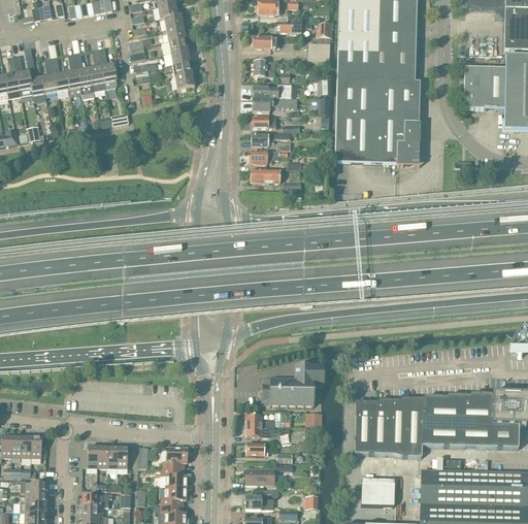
[(100,12),(98,0),(92,1),(91,1),(94,13),(100,12)]
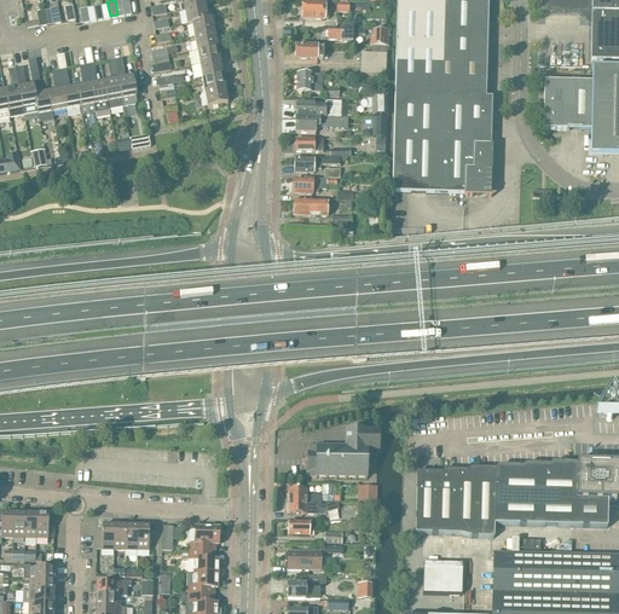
[(132,11),(129,0),(121,0),(123,12),(132,11)]
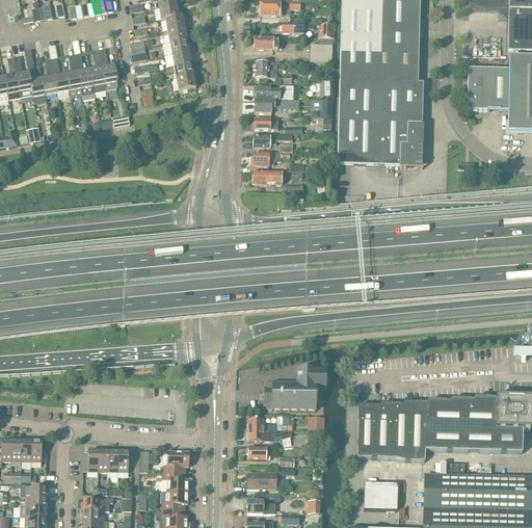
[(280,0),(260,0),(260,14),(278,15),(280,14),(282,14),(282,8),(280,8),(280,0)]
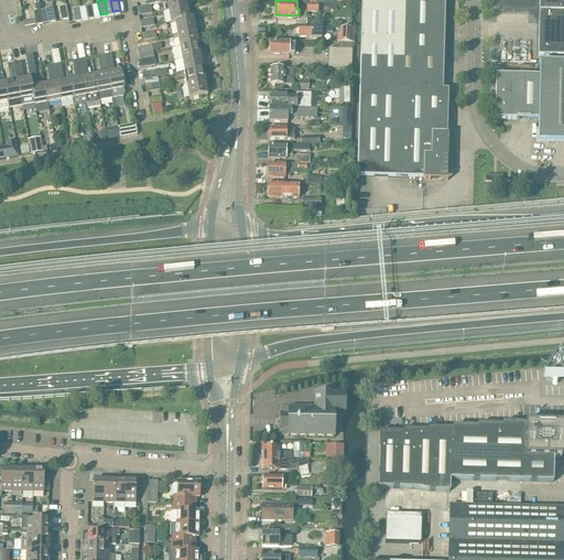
[(317,0),(307,0),(307,9),(317,9),(317,0)]
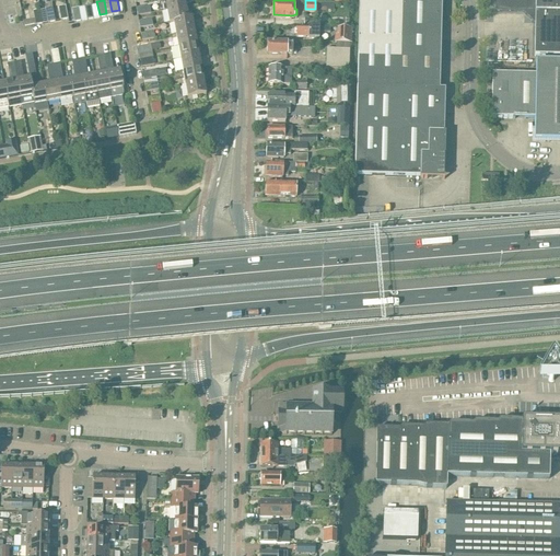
[(363,78),(363,84),(434,87),(434,80),(440,80),(441,14),(446,14),(446,0),(359,0),(357,78),(363,78)]
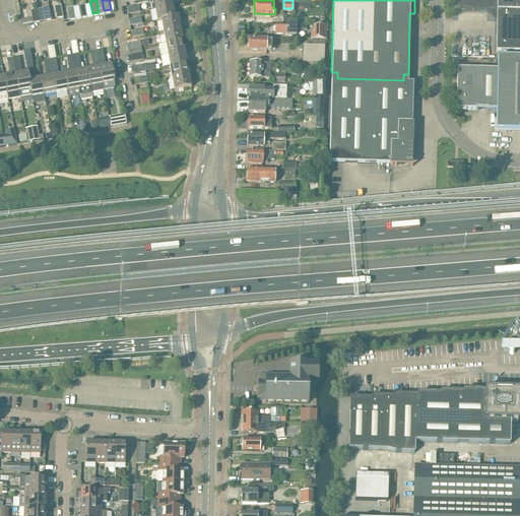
[(460,0),(460,7),(486,8),(497,18),(496,48),(519,48),(519,0),(460,0)]
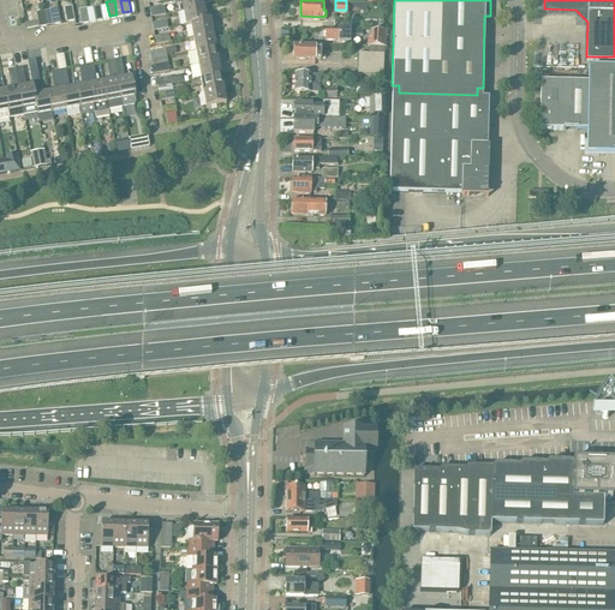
[(75,17),(72,3),(64,4),(67,18),(75,17)]
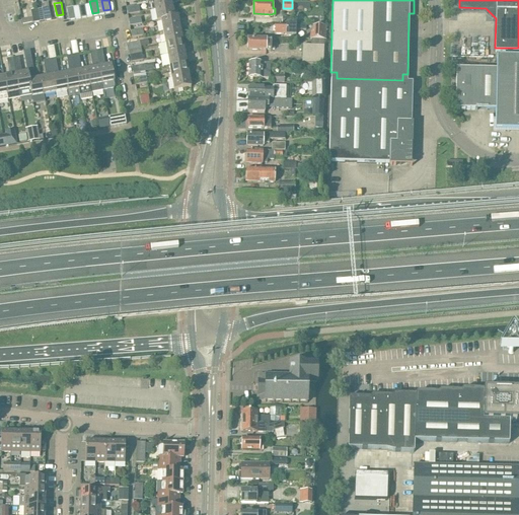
[(86,14),(84,2),(78,3),(80,15),(86,14)]
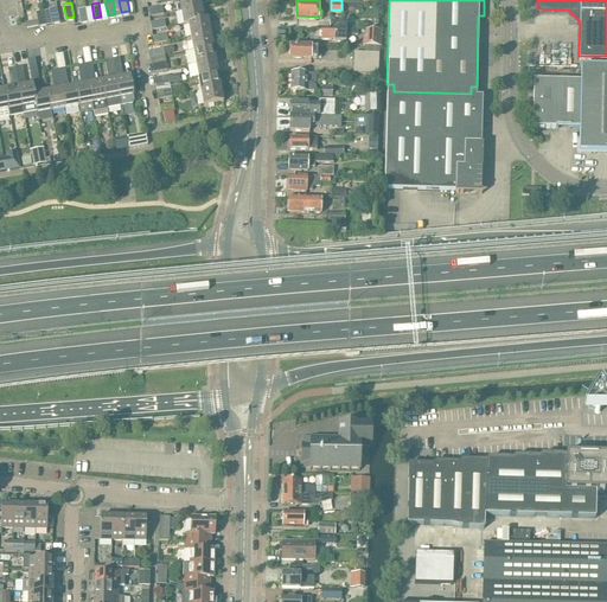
[(163,11),(161,2),(148,6),(149,13),(163,11)]
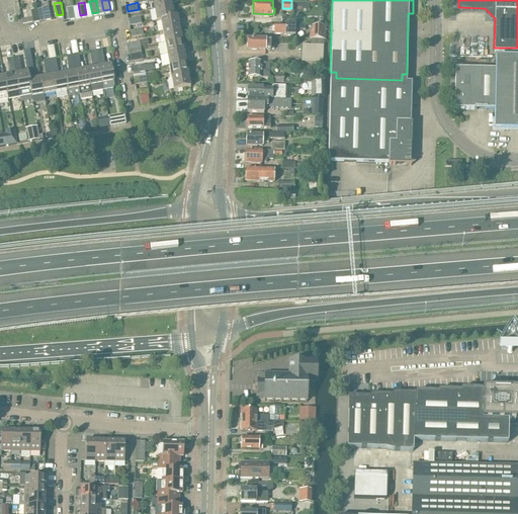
[(173,14),(171,3),(155,6),(157,18),(161,17),(173,14)]
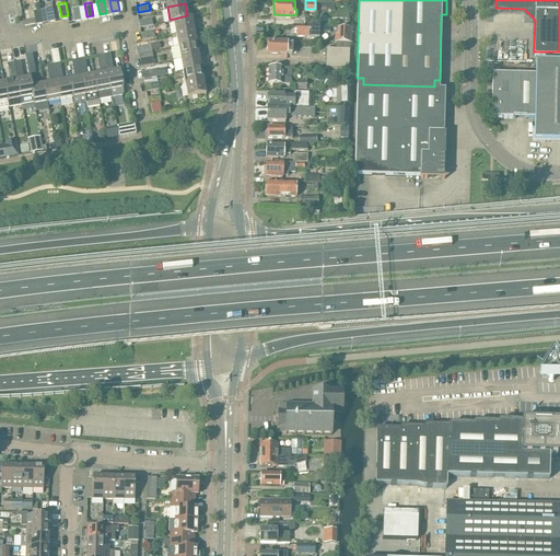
[(55,18),(53,4),(46,7),(48,19),(55,18)]
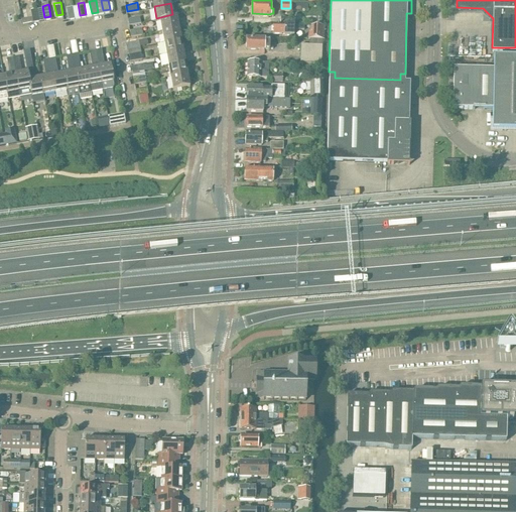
[(75,16),(73,4),(66,5),(69,17),(75,16)]
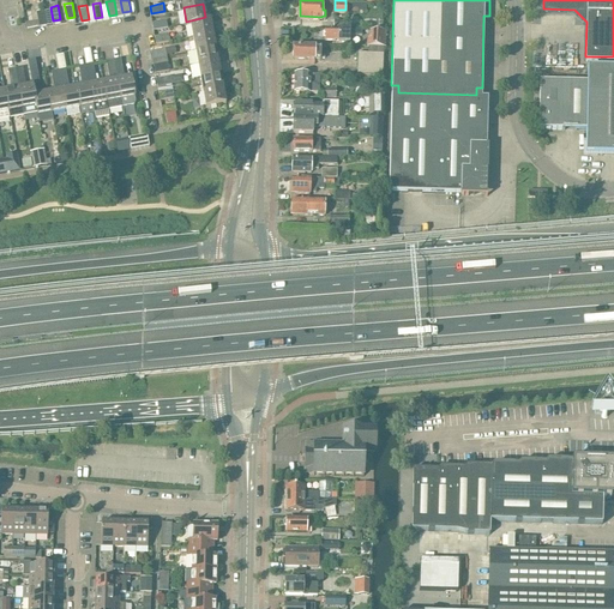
[(47,22),(44,8),(36,10),(38,23),(47,22)]
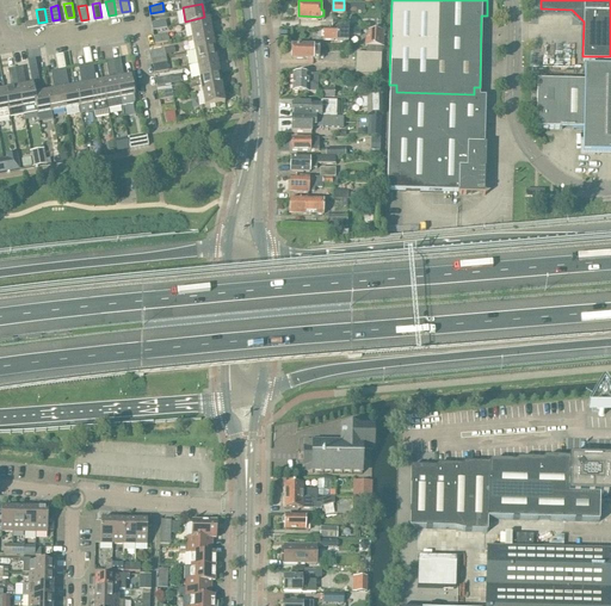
[(190,20),(192,33),(213,30),(209,16),(204,17),(190,20)]
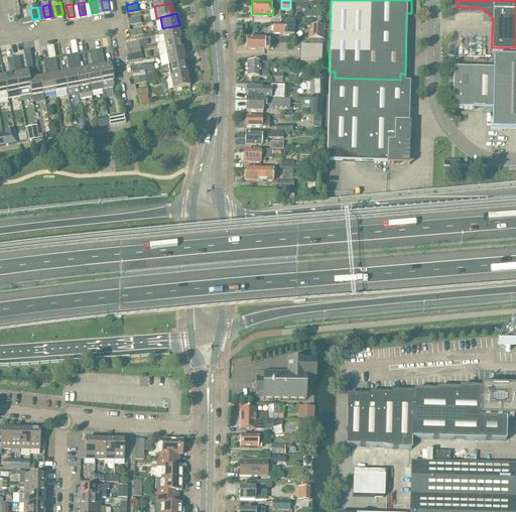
[(141,20),(139,14),(128,16),(129,22),(141,20)]
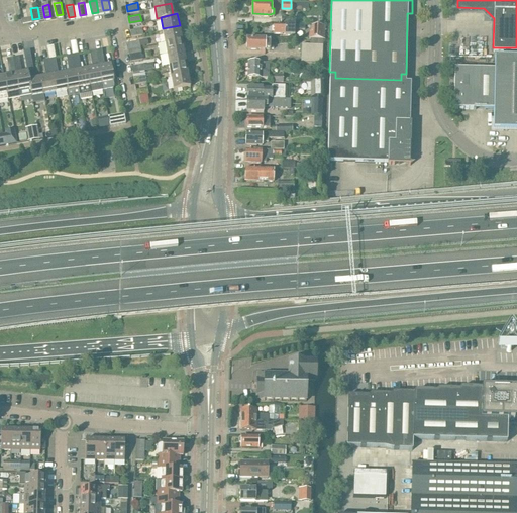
[(305,22),(274,21),(273,30),(285,31),(285,32),(294,32),(294,26),(305,27),(305,22)]
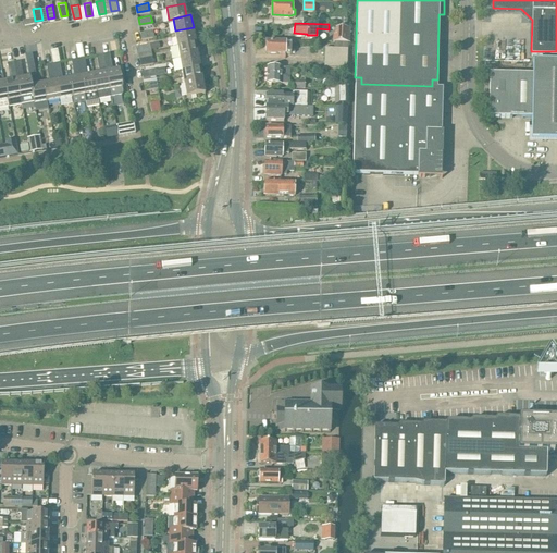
[(333,32),(333,38),(348,39),(348,24),(336,24),(336,32),(333,32)]
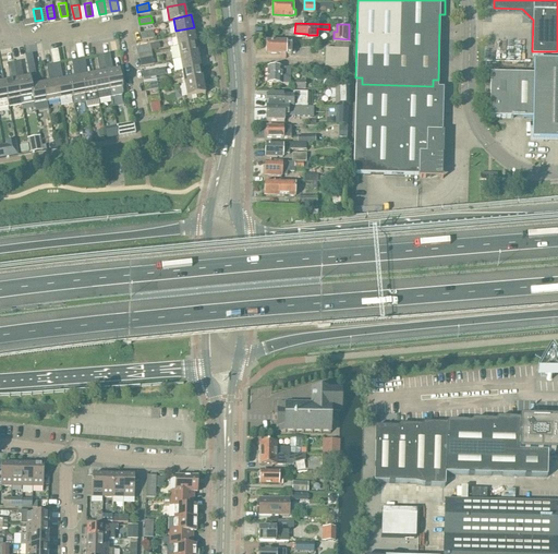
[(155,35),(154,27),(141,31),(142,37),(155,35)]
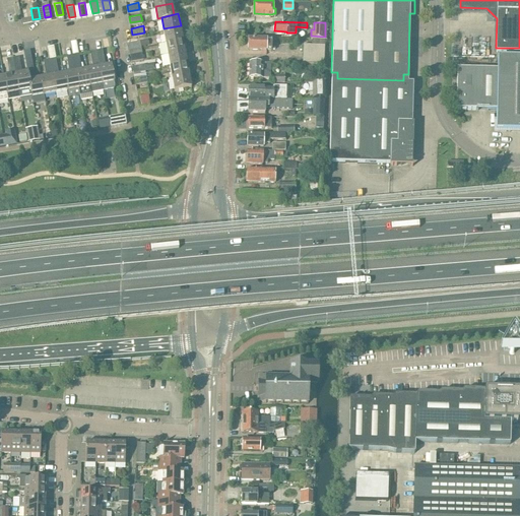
[(165,33),(166,41),(183,38),(181,25),(164,28),(159,29),(160,34),(165,33)]
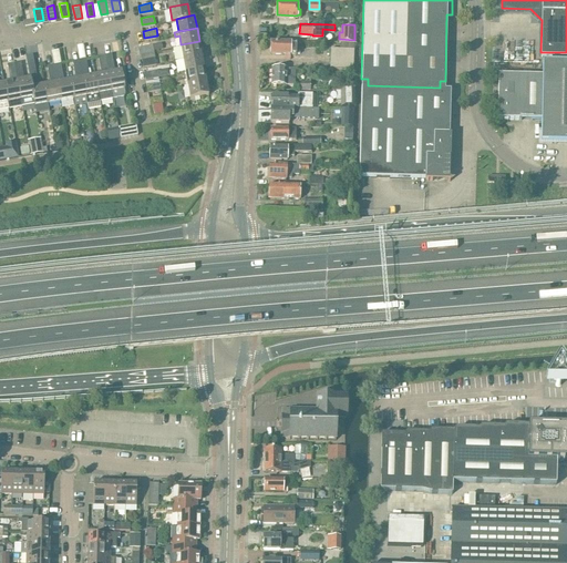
[(172,45),(169,37),(162,39),(163,47),(172,45)]
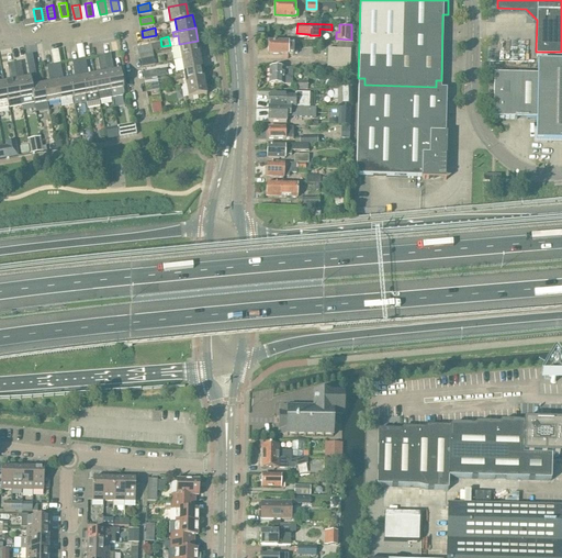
[(288,40),(269,40),(269,51),(288,51),(298,51),(298,44),(294,44),(294,41),(288,41),(288,40)]
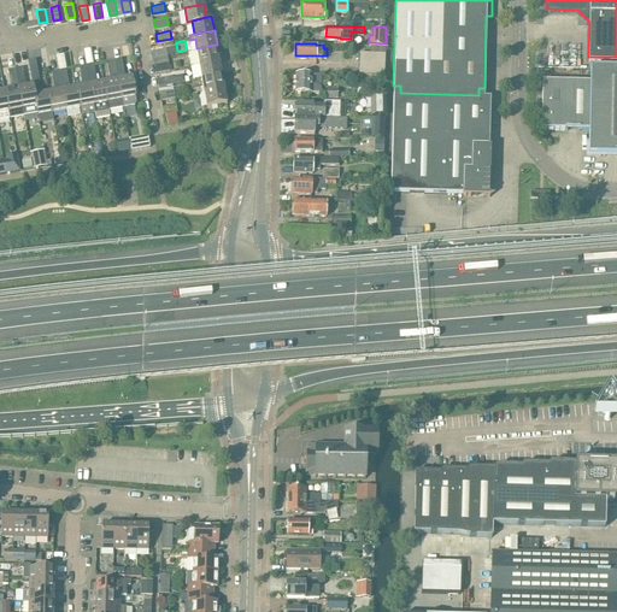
[(193,63),(219,58),(217,45),(197,48),(189,49),(192,63),(193,63)]
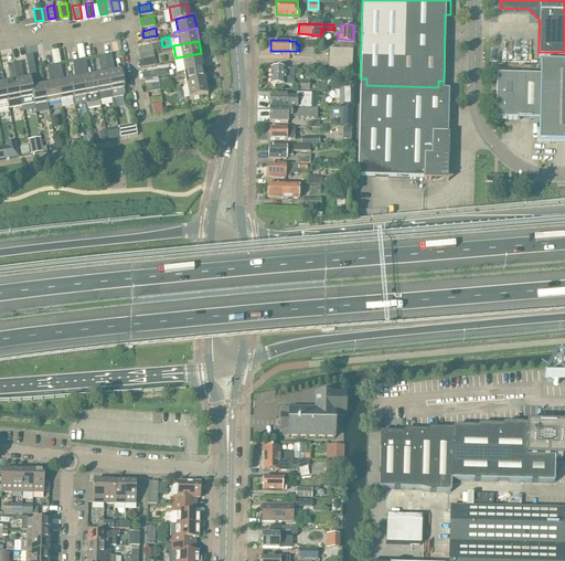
[(139,44),(140,51),(153,49),(152,42),(139,44)]
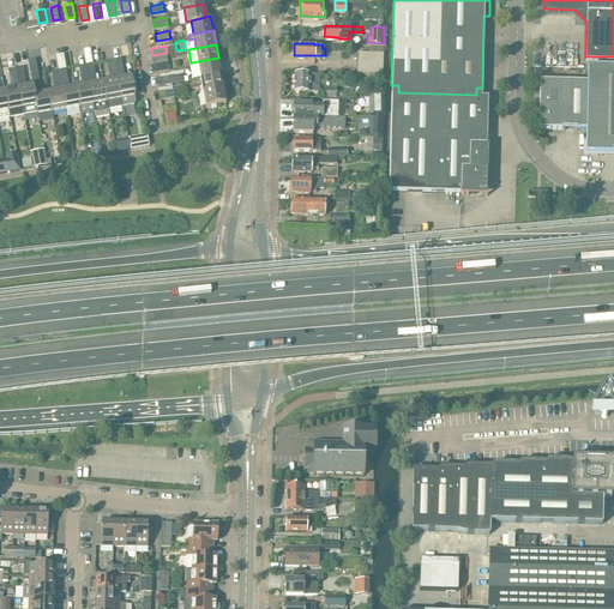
[(384,50),(357,49),(357,71),(383,72),(384,50)]
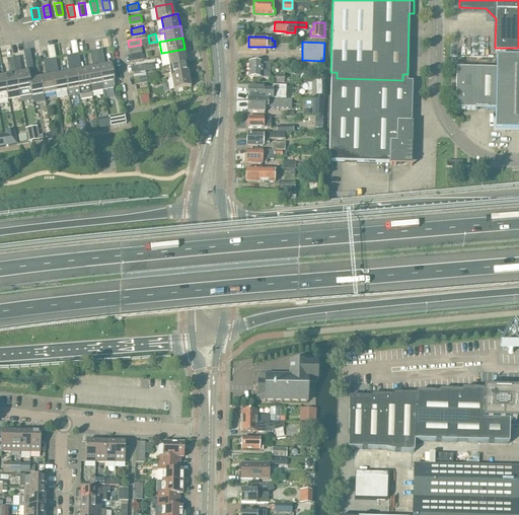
[(102,47),(96,48),(103,87),(113,85),(115,83),(114,79),(110,62),(105,63),(102,47)]
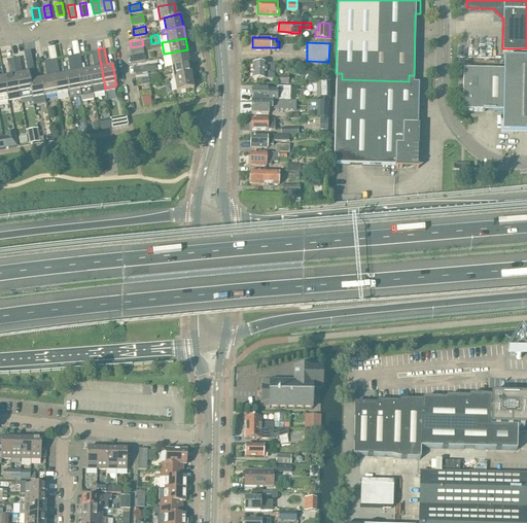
[(95,66),(89,67),(93,91),(105,89),(98,48),(92,49),(95,66)]
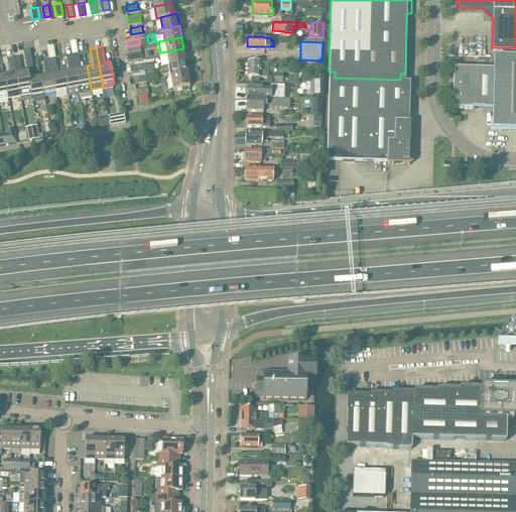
[(183,48),(161,52),(162,59),(167,58),(168,62),(185,59),(183,48)]
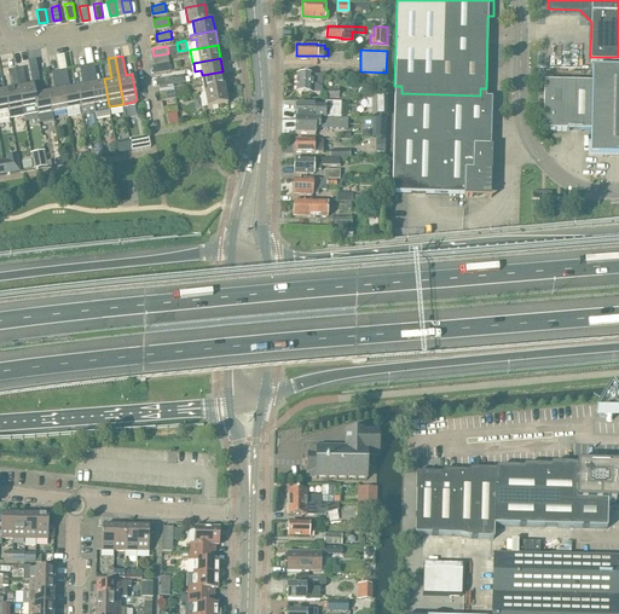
[(171,68),(169,59),(155,63),(156,70),(171,68)]
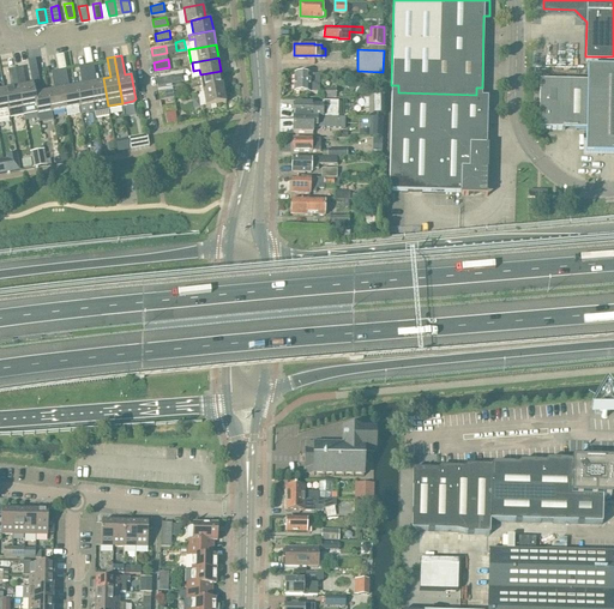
[(94,60),(86,61),(94,101),(95,109),(109,107),(108,106),(103,78),(97,79),(94,60)]
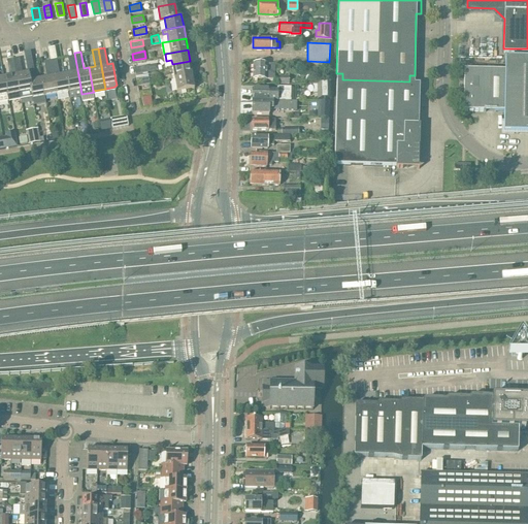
[(71,70),(65,71),(68,89),(80,87),(74,53),(68,54),(71,70)]
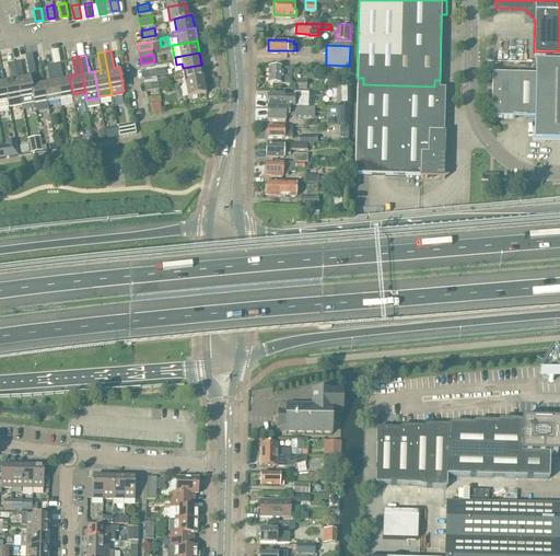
[(21,58),(14,59),(22,102),(34,100),(33,93),(30,74),(24,76),(21,58)]
